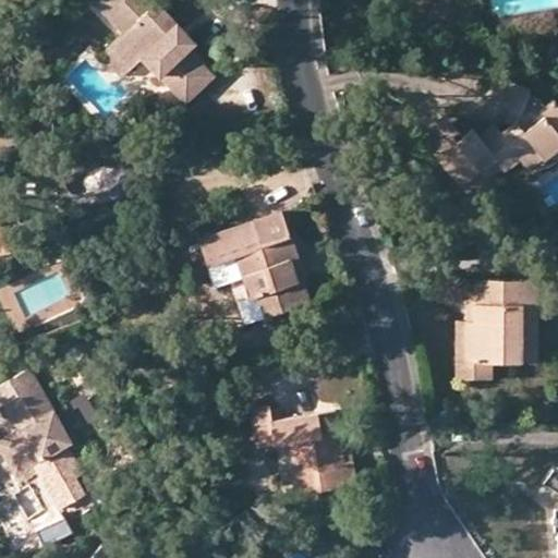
[(201,47),(155,0),(94,0),(87,7),(118,38),(102,53),(126,79),(145,61),(187,105),(215,79),(192,55),(201,47)]
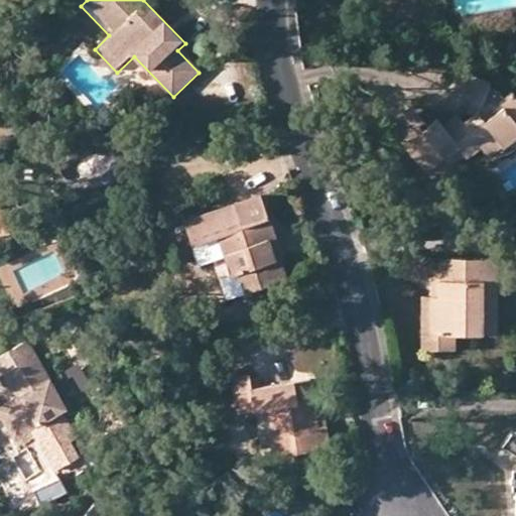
[(471,98),(482,103),(476,112),(474,113),(462,122),(457,115),(442,126),(436,118),(426,125),(420,130),(430,143),(414,155),(425,170),(442,156),(458,145),(463,151),(466,155),(480,145),(493,135),(499,144),(502,147),(515,135),(515,122),(513,119),(515,116),(515,97),(511,91),(502,97),(499,92),(488,87),(490,82),(463,72),(455,93),(471,98)]
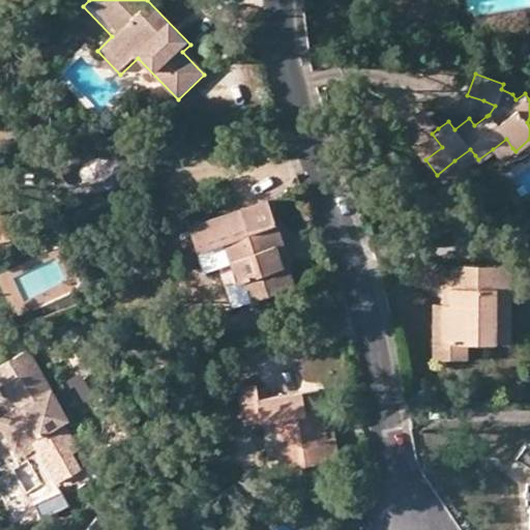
[(478,114),(487,116),(489,115),(495,106),(483,100),(478,114)]
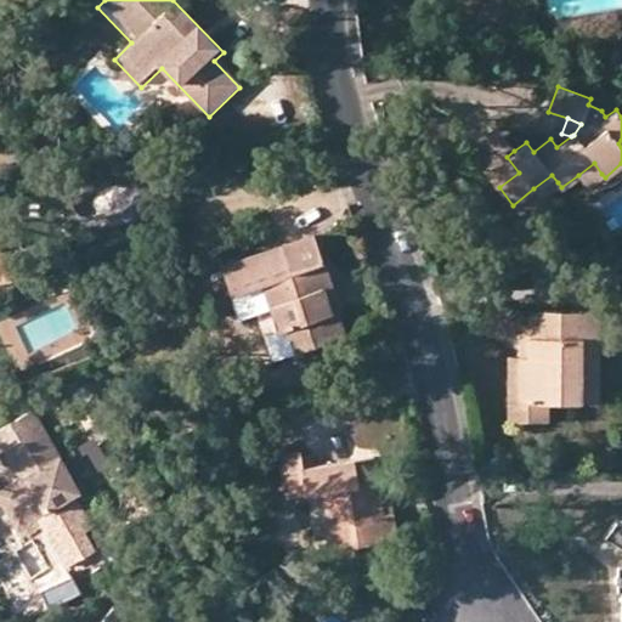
[(499,187),(519,173),(507,157),(514,151),(496,128),(469,148),(499,187)]
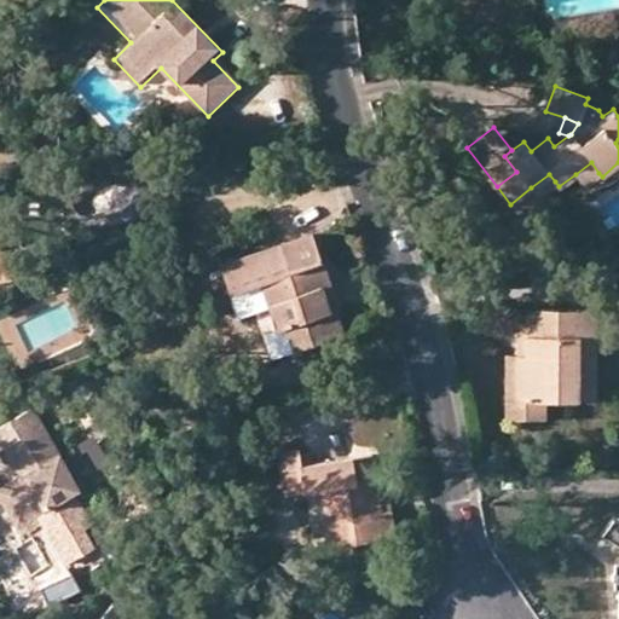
[(591,162),(576,174),(583,185),(599,173),(591,162)]
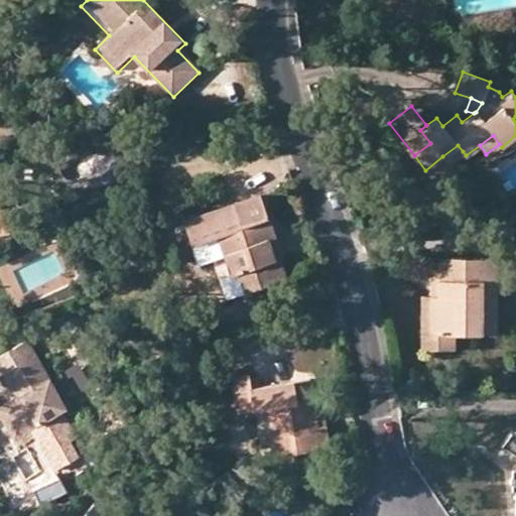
[(458,145),(442,156),(447,163),(462,151),(458,145)]
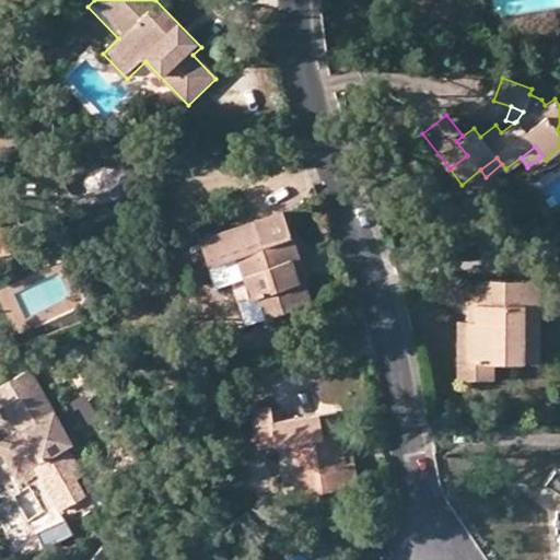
[(528,198),(544,219),(553,211),(538,191),(528,198)]
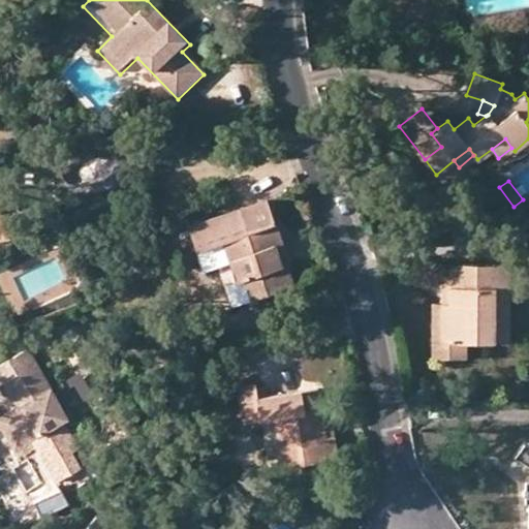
[(252,293),(292,280),(285,257),(281,258),(274,238),(281,236),(268,195),(189,221),(196,245),(223,236),(237,276),(246,273),(252,293)]
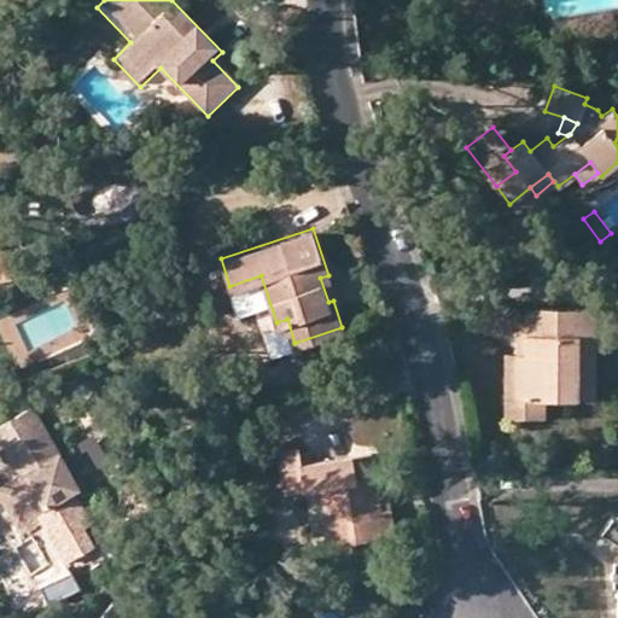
[(497,248),(514,249),(516,232),(499,232),(497,248)]
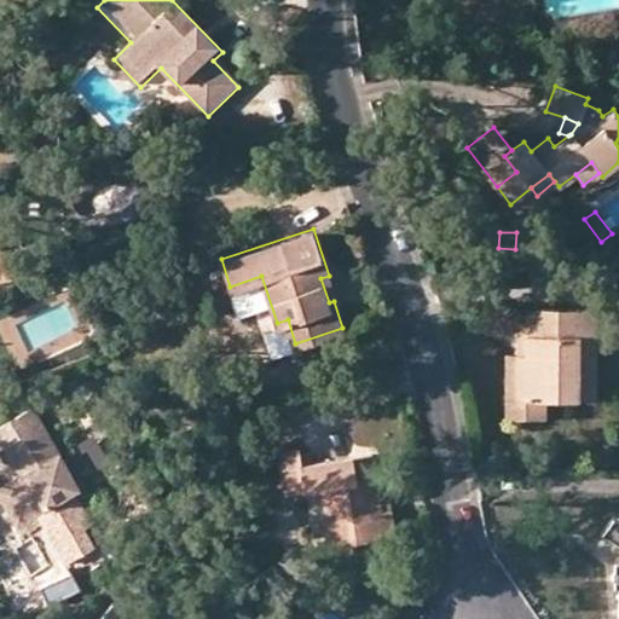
[(0,272),(11,273),(0,250),(0,272)]
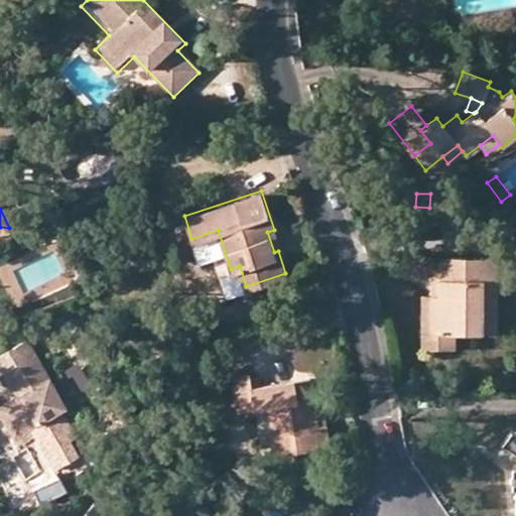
[(274,252),(278,251),(283,249),(276,229),(274,230),(267,232),(274,252)]
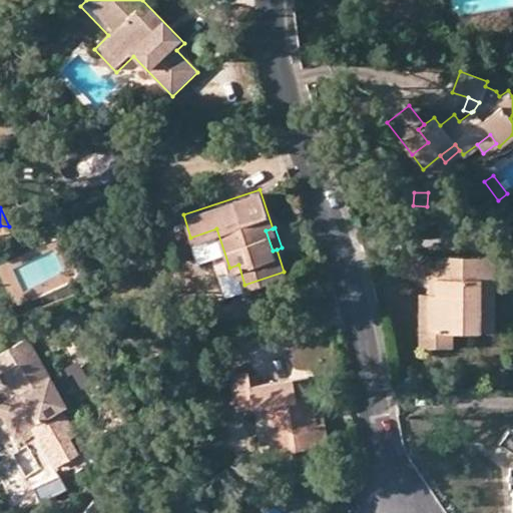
[(476,294),(492,294),(492,255),(436,255),(436,294),(428,295),(428,331),(452,331),(476,331),(476,294)]
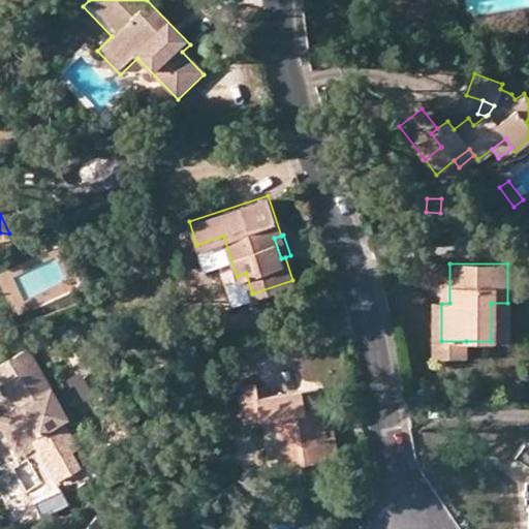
[(449,303),(449,263),(441,263),(441,304),(449,303)]
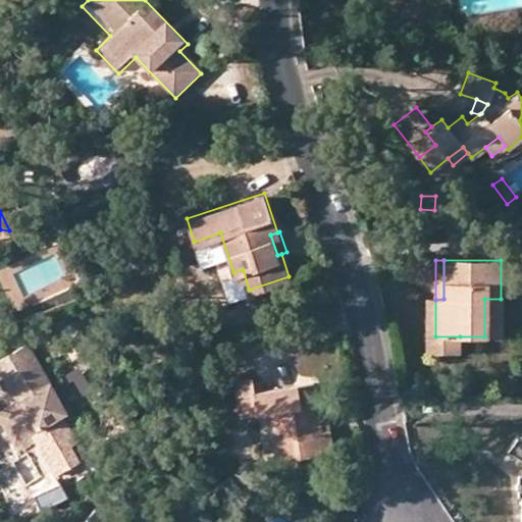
[(435,300),(425,299),(425,353),(460,354),(460,336),(435,336),(435,300)]
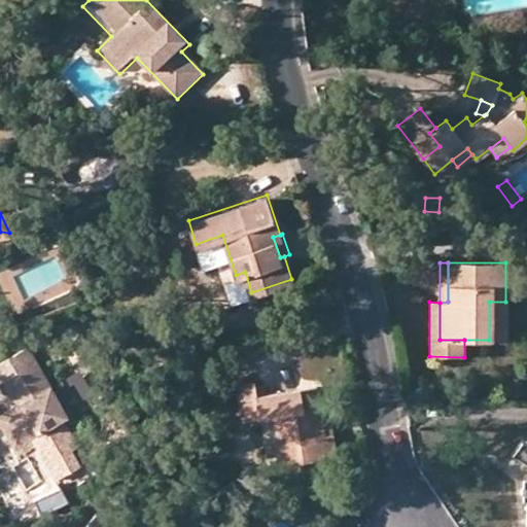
[(489,340),(505,340),(505,302),(489,302),(489,340)]
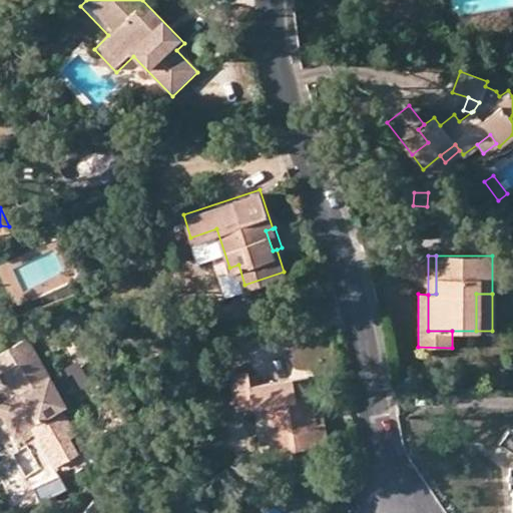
[(35,337),(0,354),(0,374),(10,369),(17,365),(30,389),(26,391),(30,398),(6,410),(18,432),(20,433),(23,434),(26,435),(29,435),(32,434),(35,432),(37,430),(39,426),(40,423),(40,421),(70,406),(35,337)]
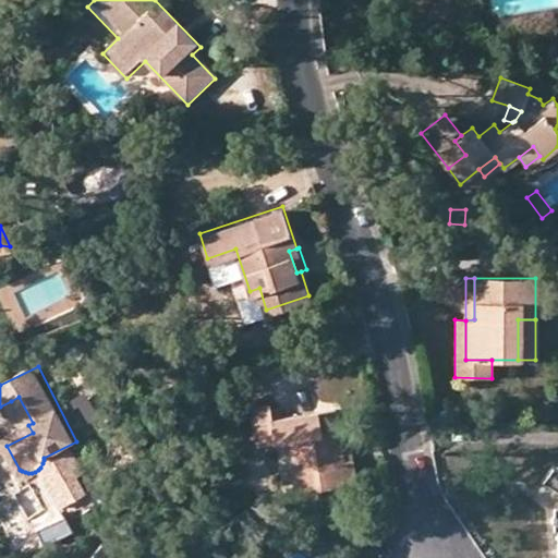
[(33,423),(19,397),(11,401),(24,427),(3,438),(7,446),(33,433),(28,425),(33,423)]
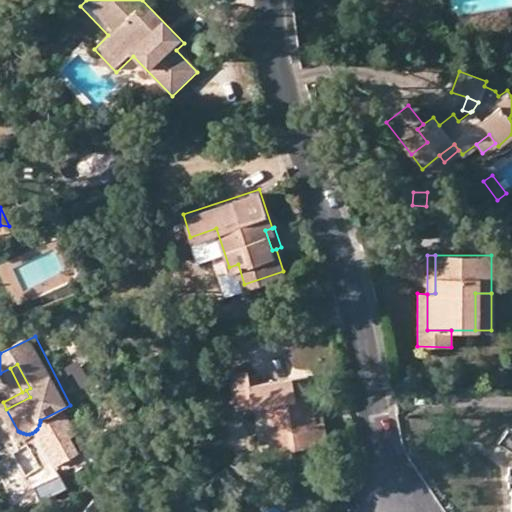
[(288,450),(327,443),(323,420),(317,420),(315,410),(309,374),(263,381),(249,384),(248,376),(247,372),(231,375),(237,408),(266,404),(271,432),(285,430),(288,450)]
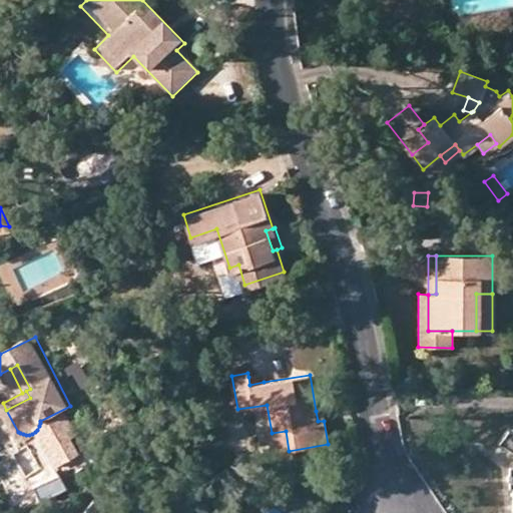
[(249,385),(264,382),(262,376),(248,377),(249,385)]
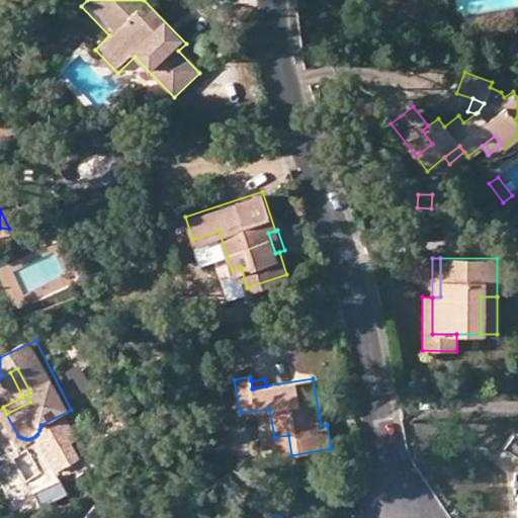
[(321,425),(327,425),(326,414),(319,415),(321,425)]
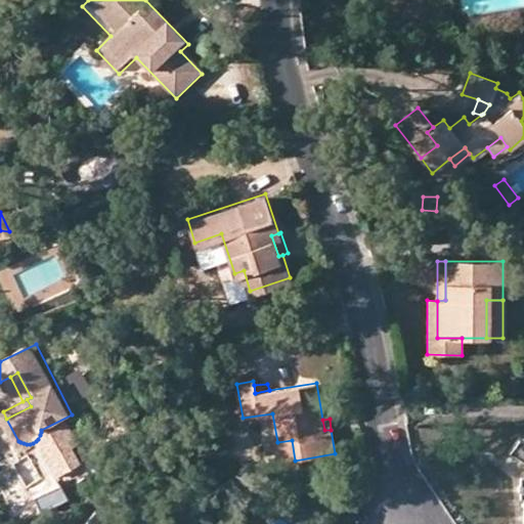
[(292,440),(277,442),(280,463),(295,461),(292,440)]
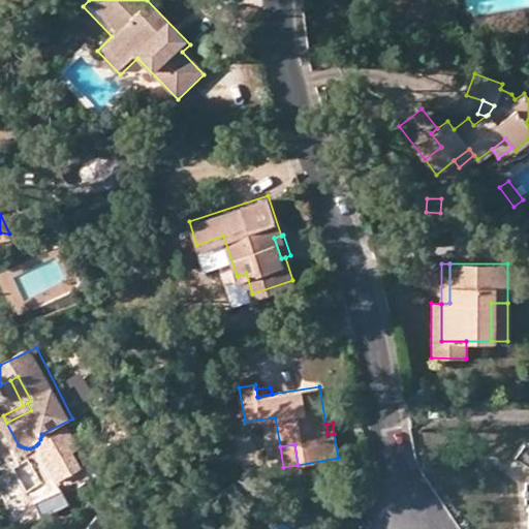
[(528,444),(524,445),(517,458),(528,465),(528,481),(526,483),(526,489),(523,490),(523,496),(526,496),(526,503),(528,503),(528,444)]
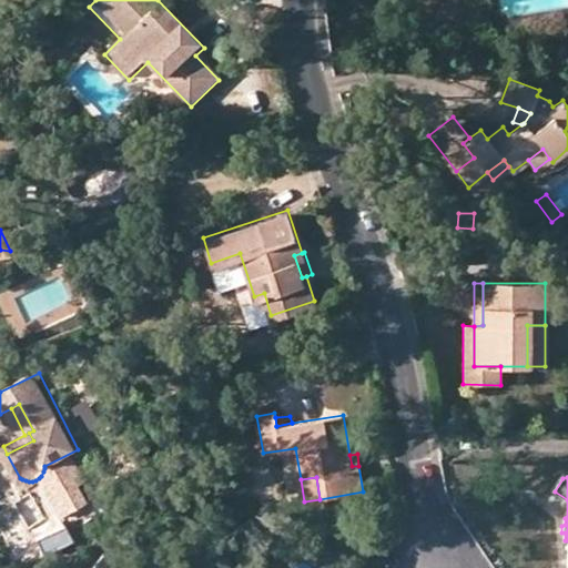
[(118,567),(121,564),(104,551),(92,567),(118,567)]
